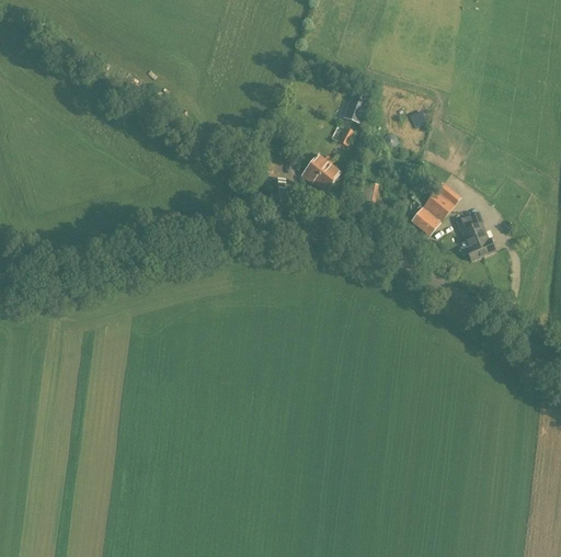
[(354,89),(350,99),(367,105),(370,94),(354,89)]
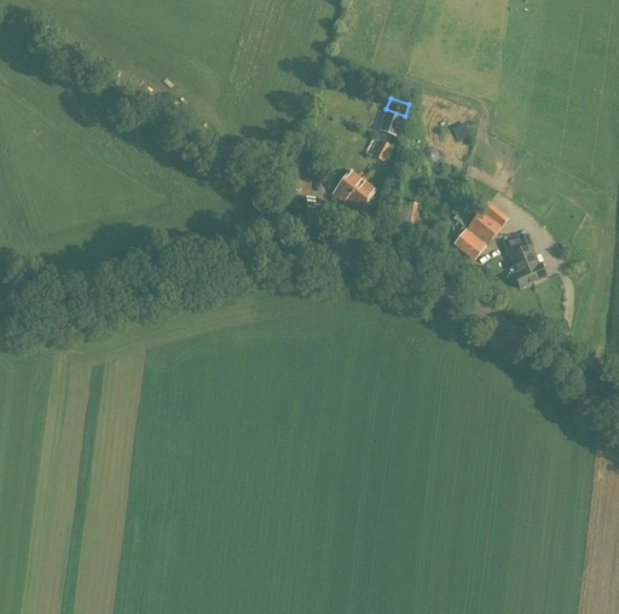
[(392,144),(381,139),(370,133),(362,149),(383,158),(392,144)]
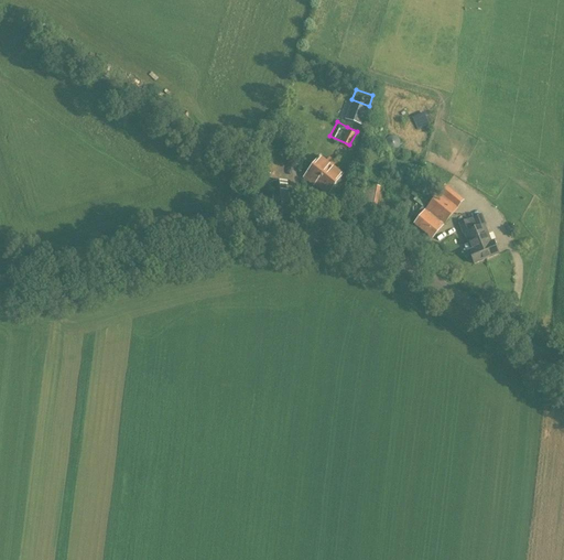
[(327,191),(344,171),(321,153),(303,174),(314,182),(315,181),(327,191)]
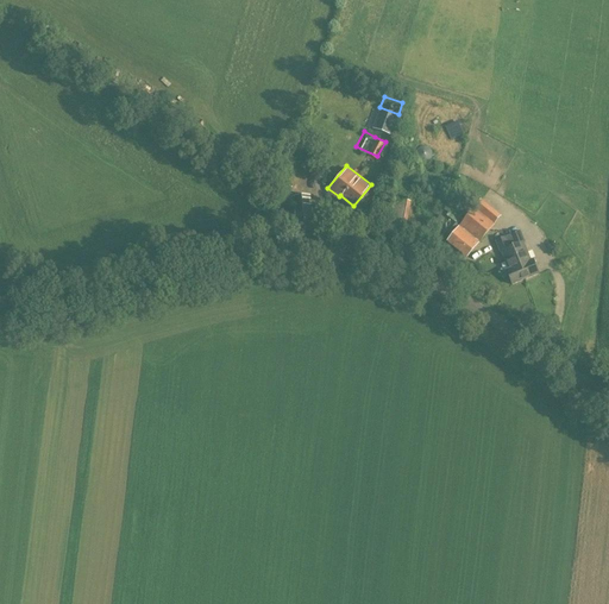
[(294,206),(295,206),(296,224),(313,222),(312,205),(311,205),(311,192),(293,193),(294,206)]
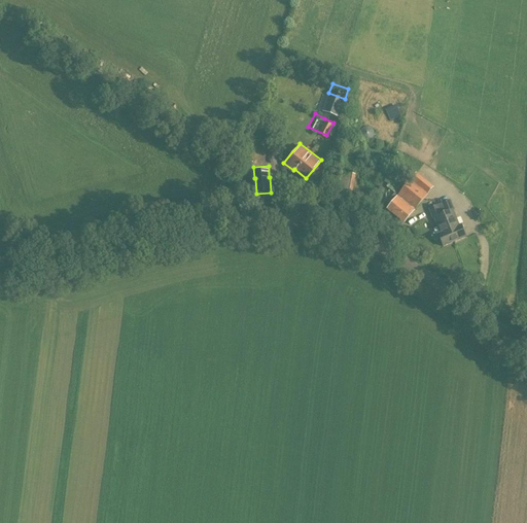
[(396,193),(414,207),(427,190),(410,176),(396,193)]
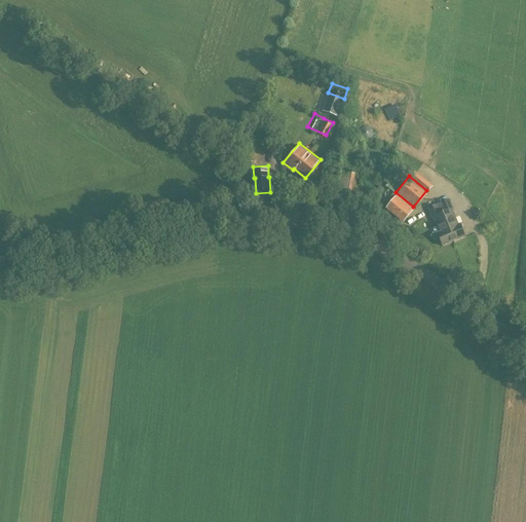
[(403,219),(413,207),(396,192),(385,206),(403,219)]
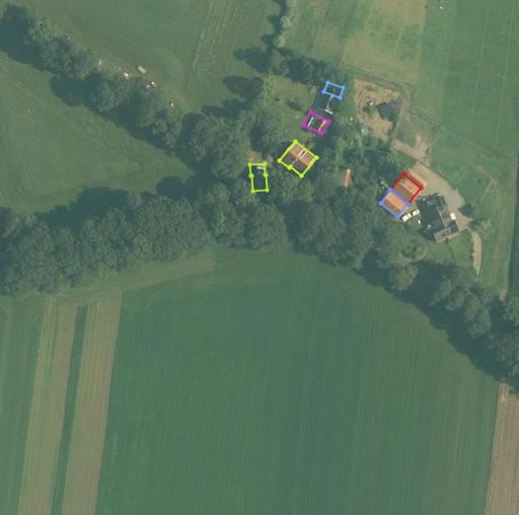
[(432,198),(447,235),(458,230),(453,219),(451,220),(444,204),(447,203),(443,193),(432,198)]
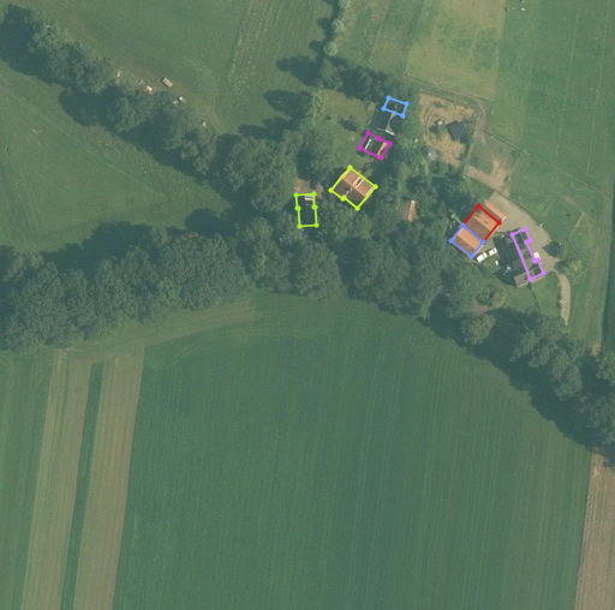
[(530,279),(512,234),(500,239),(505,250),(506,250),(513,269),(511,270),(515,285),(530,279)]
